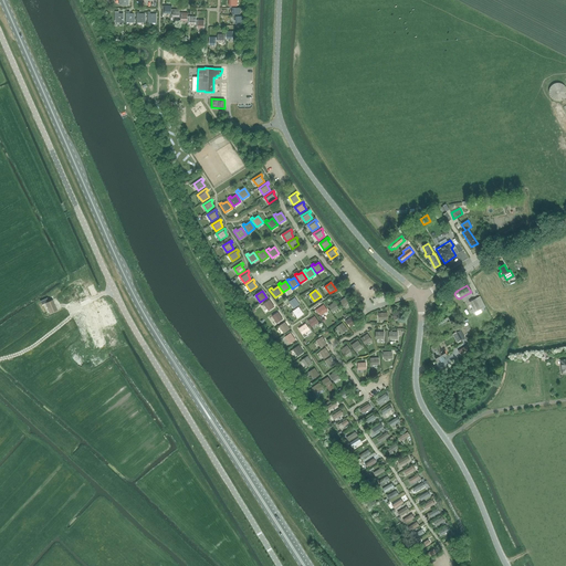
[(480,296),(469,302),(471,306),(474,313),(474,312),(477,315),(481,313),(480,310),(484,307),(480,296)]
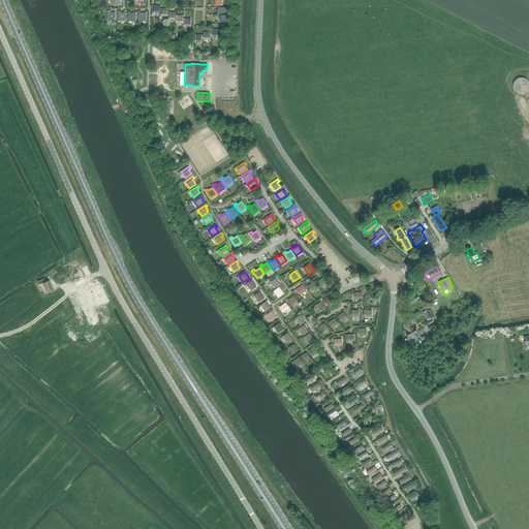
[(274,288),(280,285),(276,278),(270,282),(274,288)]
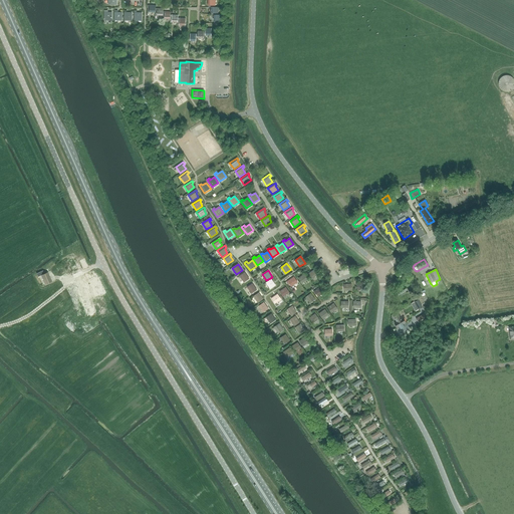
[(312,279),(318,275),(314,270),(308,274),(312,279)]
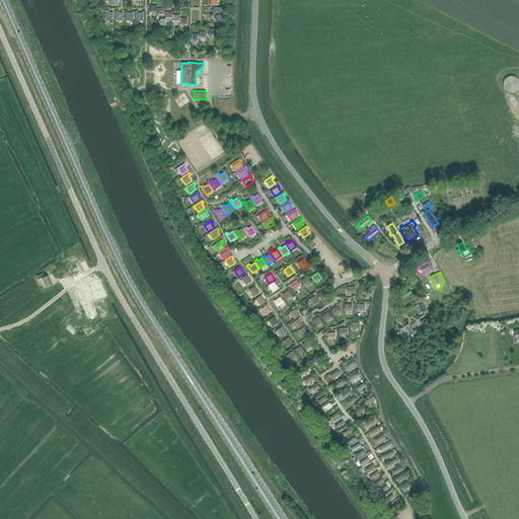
[(42,278),(46,287),(52,284),(48,275),(45,277),(44,274),(36,276),(39,280),(42,278)]
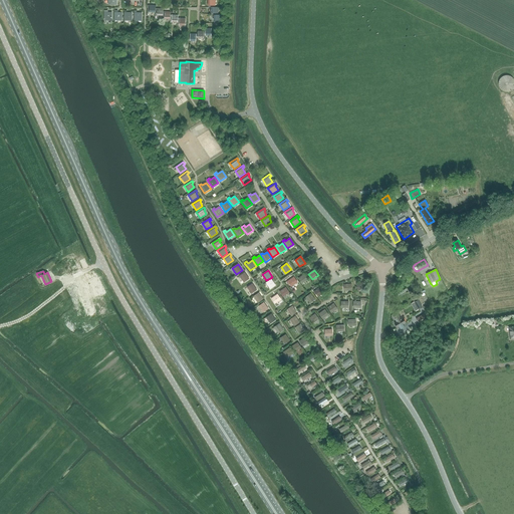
[(244,282),(249,279),(245,272),(239,276),(244,282)]
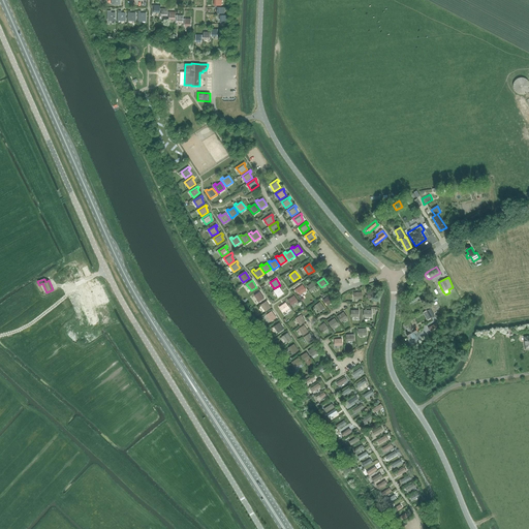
[(311,291),(317,287),(313,282),(307,286),(311,291)]
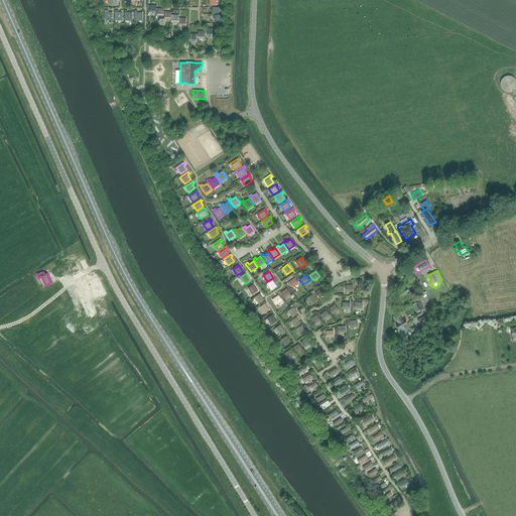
[(292,287),(298,283),(294,278),(288,282),(292,287)]
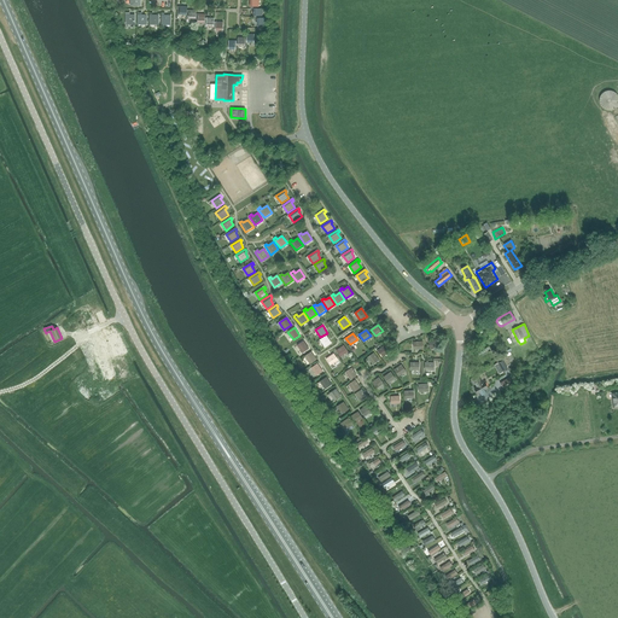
[(325,348),(331,343),(326,336),(320,340),(325,348)]
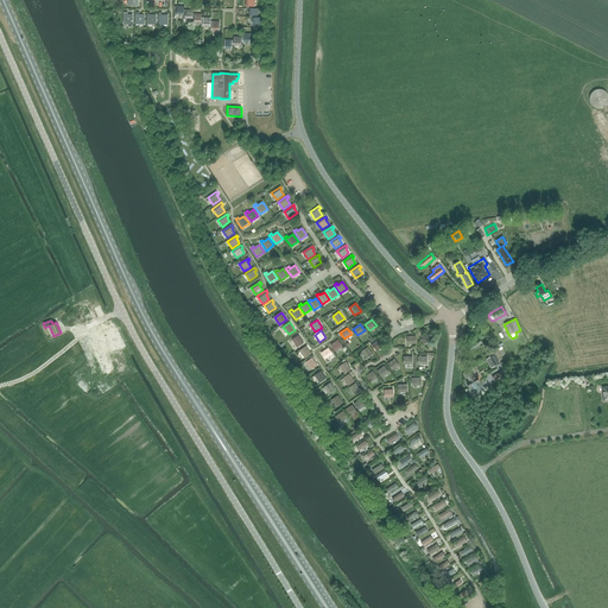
[(292,340),(297,347),(304,343),(298,336),(292,340)]
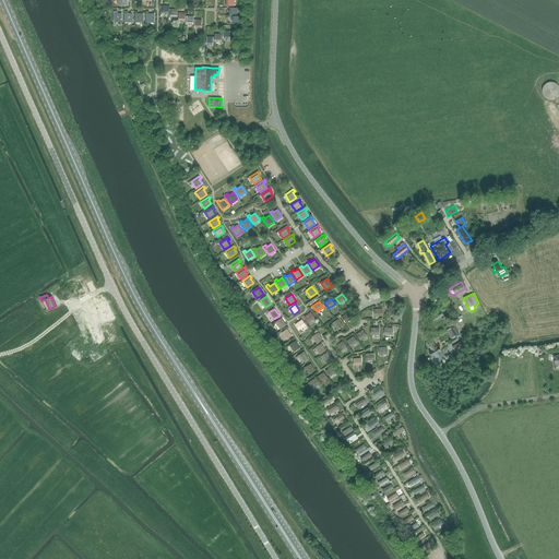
[(304,318),(305,319),(308,323),(314,318),(311,312),(304,318)]
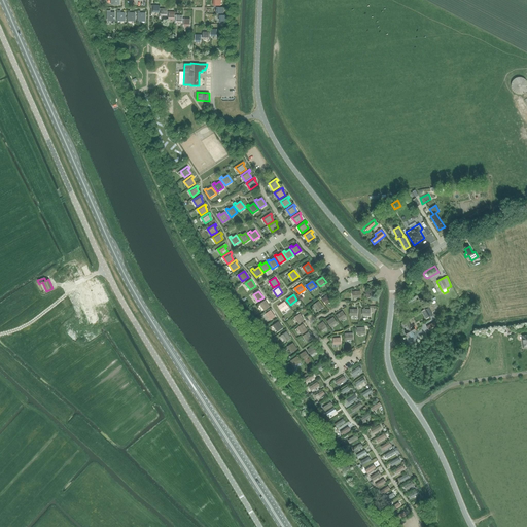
[(322,299),(323,301),(325,304),(331,300),(328,294),(322,299)]
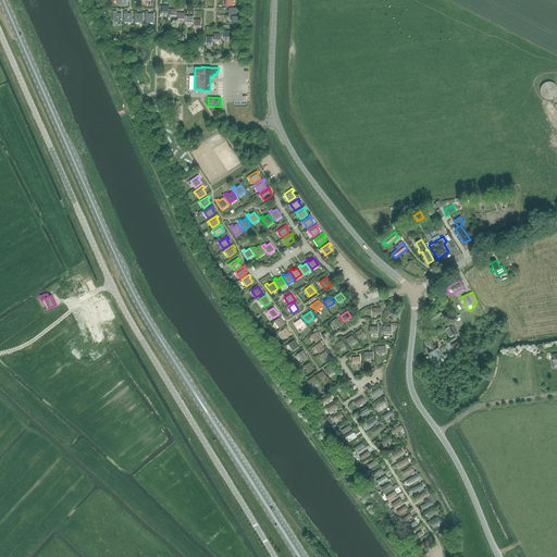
[(281,318),(280,318),(274,321),(279,327),(285,324),(281,318)]
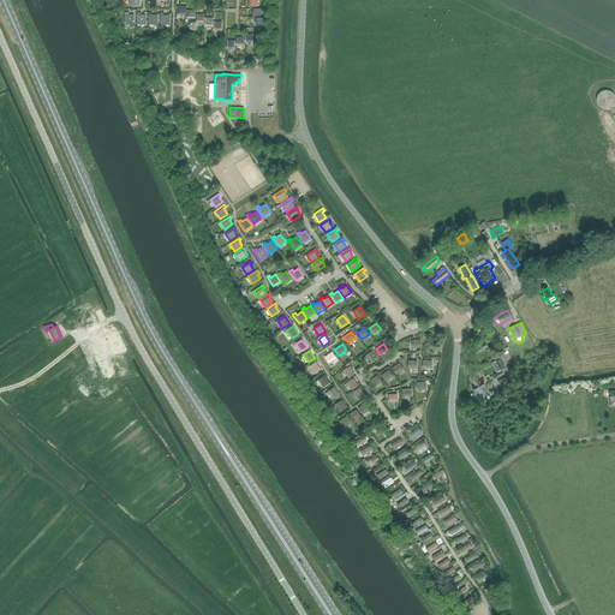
[(372,351),(365,356),(371,363),(377,358),(372,351)]
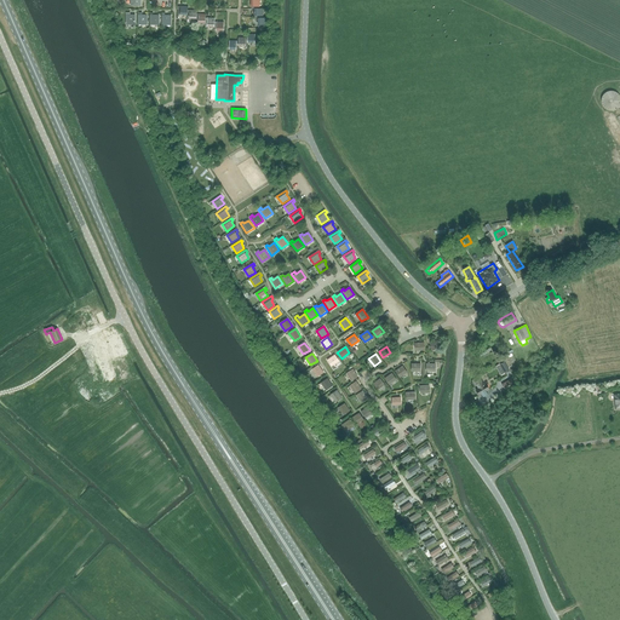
[(332,367),(339,361),(334,355),(327,360),(332,367)]
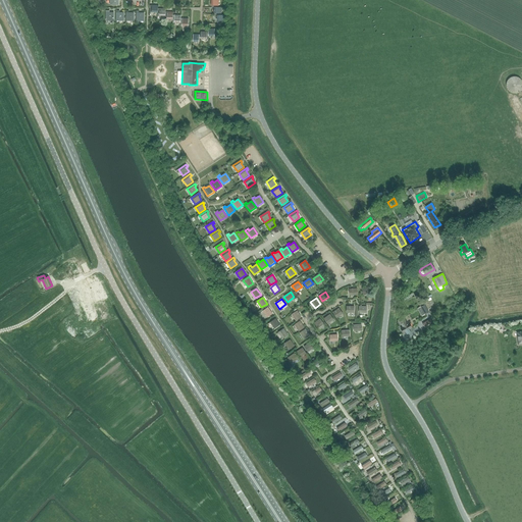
[(267,317),(272,314),(268,307),(262,311),(267,317)]
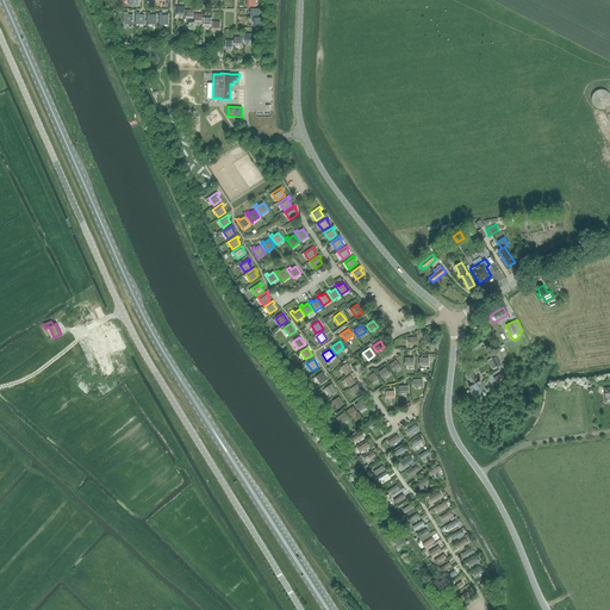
[(393,372),(400,366),(396,360),(388,365),(393,372)]
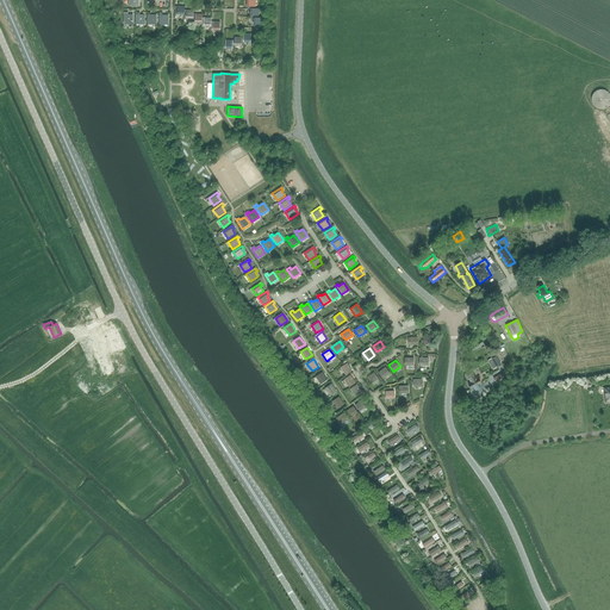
[(346,375),(352,371),(347,363),(341,367),(346,375)]
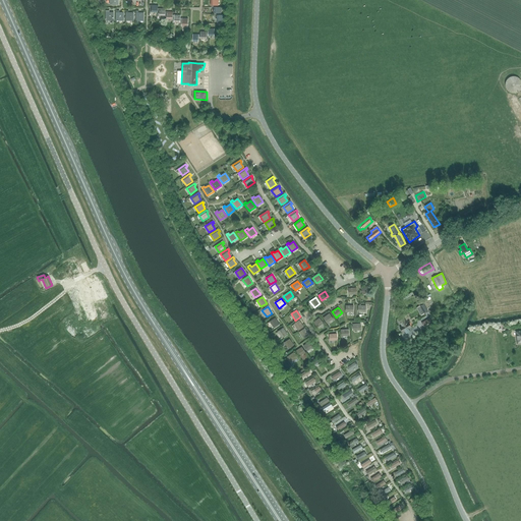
[(327,324),(333,319),(329,313),(323,319),(327,324)]
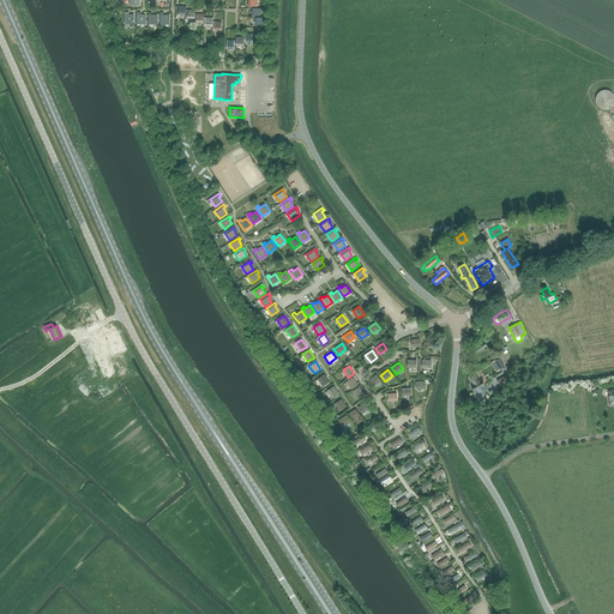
[(499,384),(511,378),(509,373),(497,380),(499,384)]
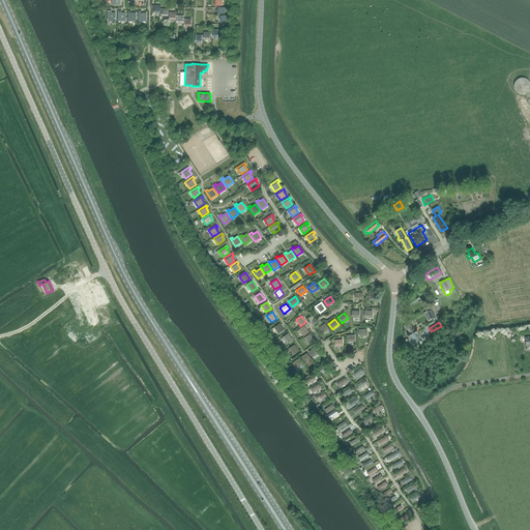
[(411,323),(406,326),(409,332),(407,333),(409,337),(412,336),(413,339),(417,336),(415,334),(418,332),(416,328),(414,328),(411,323)]
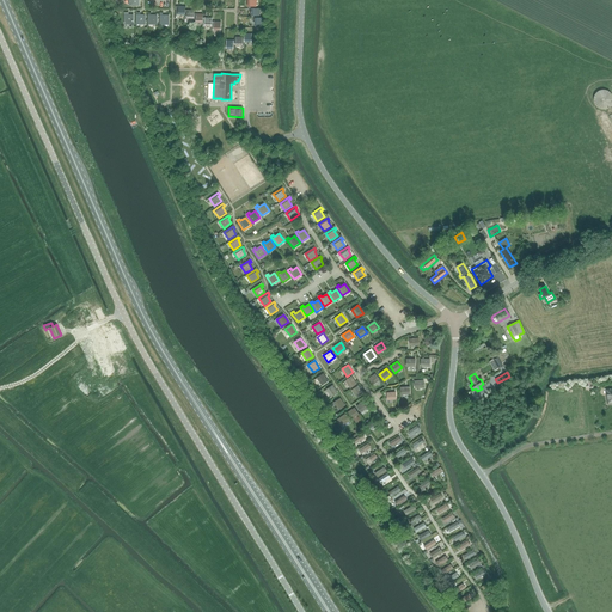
[(322,386),(329,381),(323,374),(317,378),(322,386)]
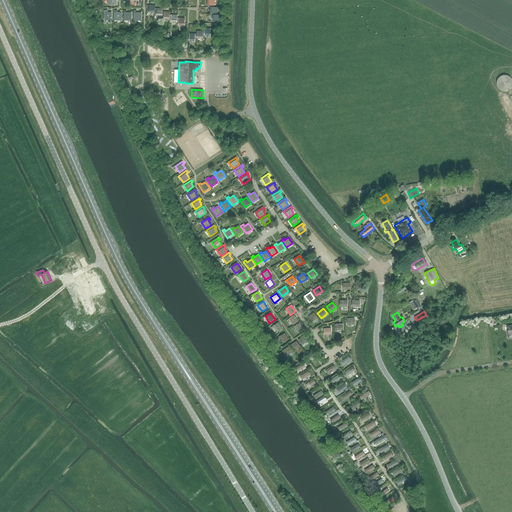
[(311,322),(317,318),(313,313),(307,317),(311,322)]
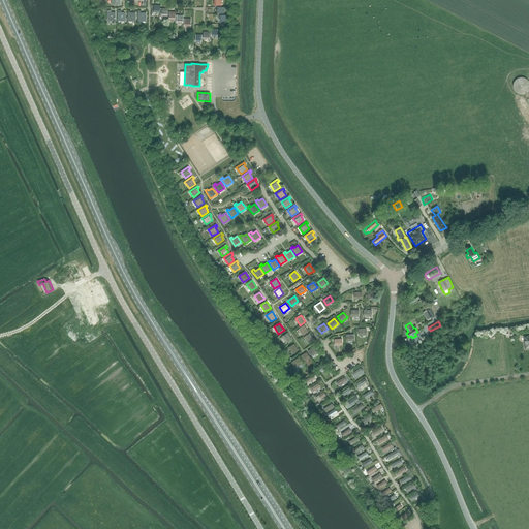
[(303,336),(308,332),(304,325),(298,330),(303,336)]
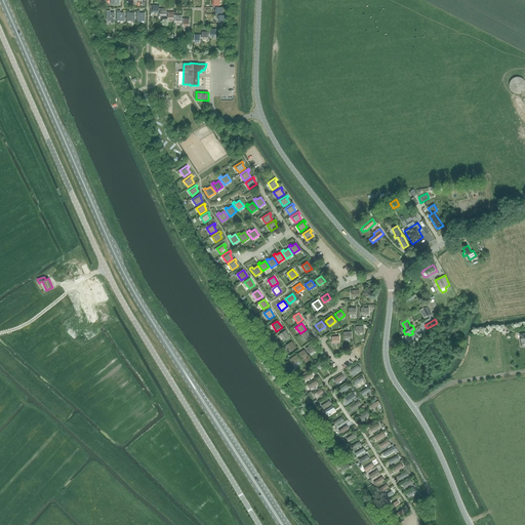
[(284,340),(289,337),(285,330),(280,334),(284,340)]
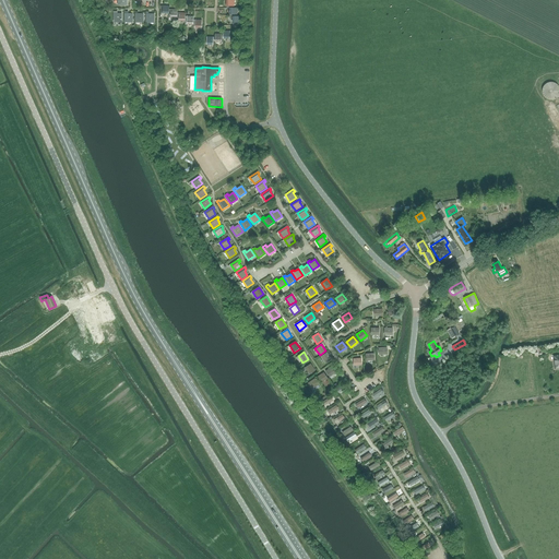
[(325,364),(331,359),(326,353),(321,357),(325,364)]
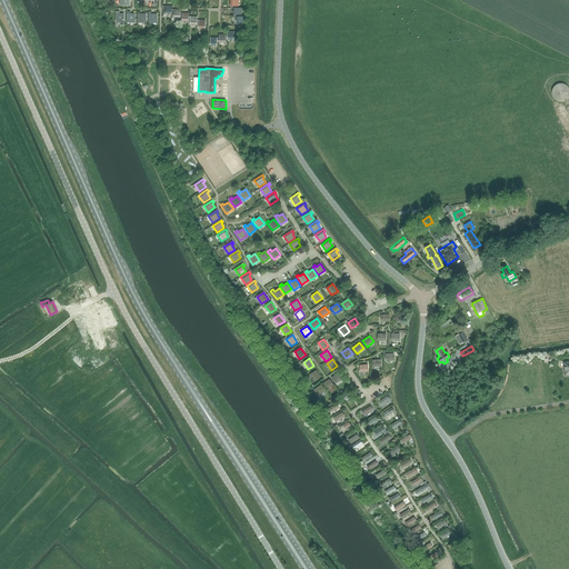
[(315,381),(320,377),(316,370),(310,375),(315,381)]
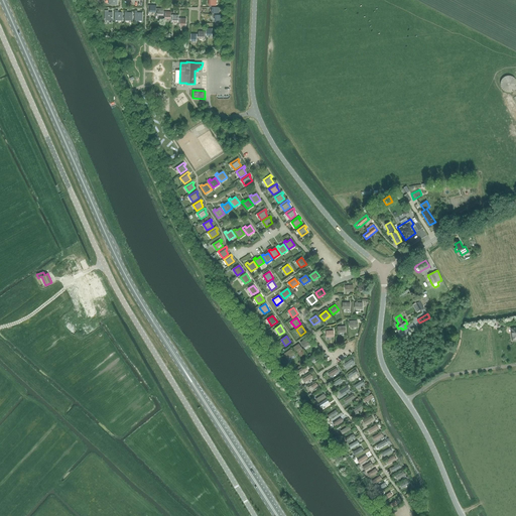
[(303,348),(310,344),(306,339),(300,343),(303,348)]
